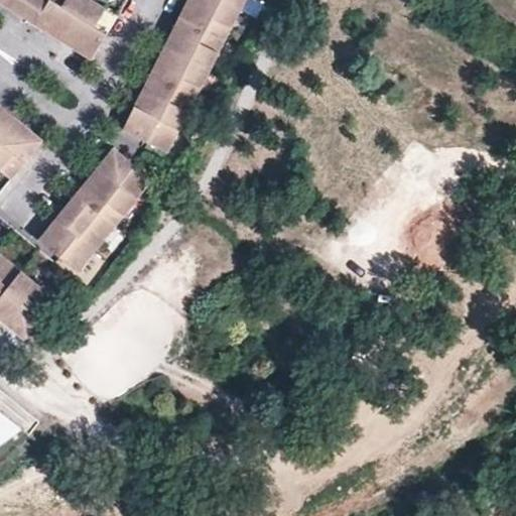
[(91,58),(117,14),(93,0),(0,0),(0,3),(17,14),(19,11),(27,15),(24,19),(39,28),(41,24),(50,29),(47,33),(74,48),(76,45),(83,49),(81,53),(91,58)]
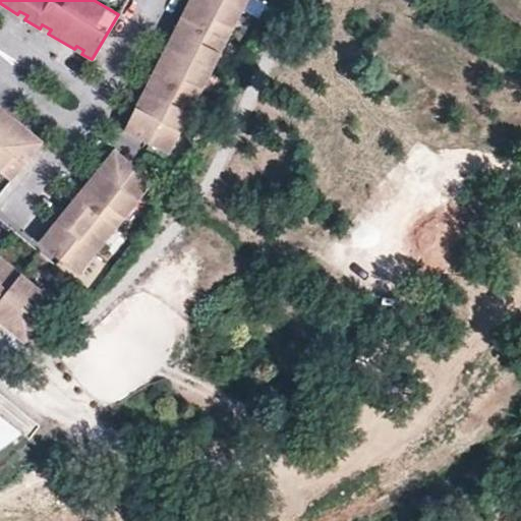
[(169,154),(246,0),(192,0),(194,1),(188,9),(184,6),(177,23),(181,26),(178,34),(172,31),(159,59),(164,61),(160,70),(154,67),(147,82),(151,85),(148,94),(142,91),(122,130),(138,137),(140,133),(149,137),(147,142),(169,154)]
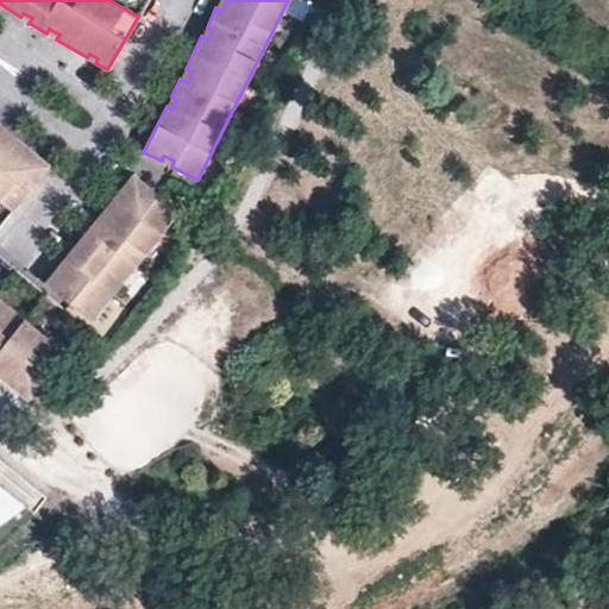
[(0,203),(11,213),(49,165),(39,158),(36,163),(27,156),(31,151),(0,125),(0,203)]
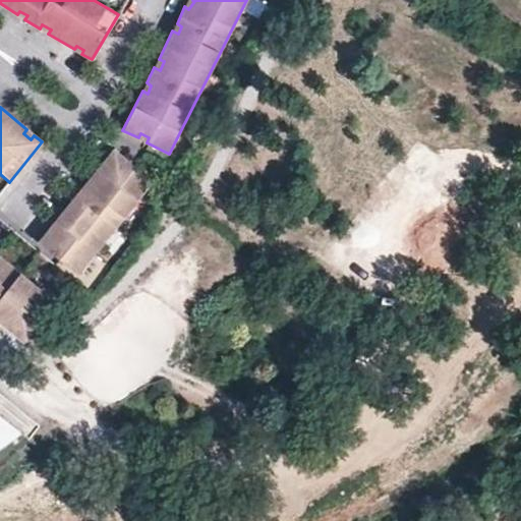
[(77,275),(154,180),(134,165),(131,168),(123,163),(126,158),(113,148),(88,181),(92,184),(84,191),(81,188),(70,203),(74,205),(68,213),(64,211),(39,242),(51,252),(54,248),(60,255),(58,259),(77,275)]
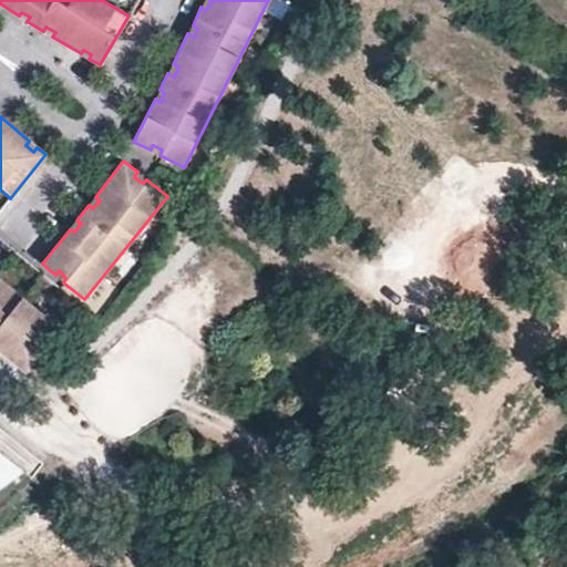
[(27,374),(59,330),(0,282),(0,346),(13,357),(9,361),(27,374)]
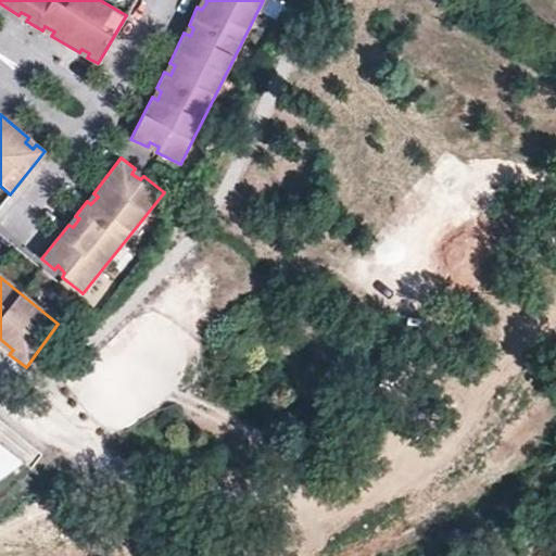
[(0,477),(7,472),(11,469),(17,464),(0,449),(0,477)]
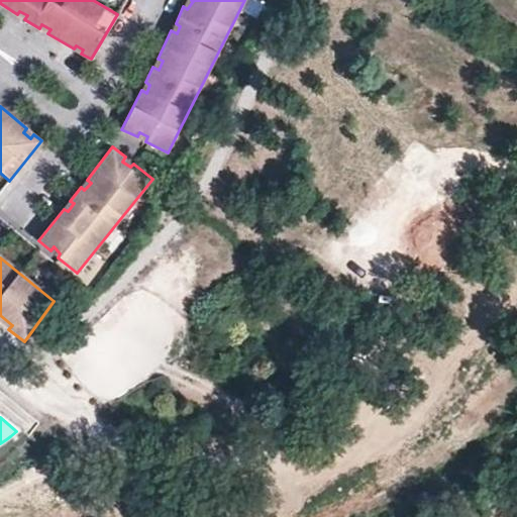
All buildings are outlined.
